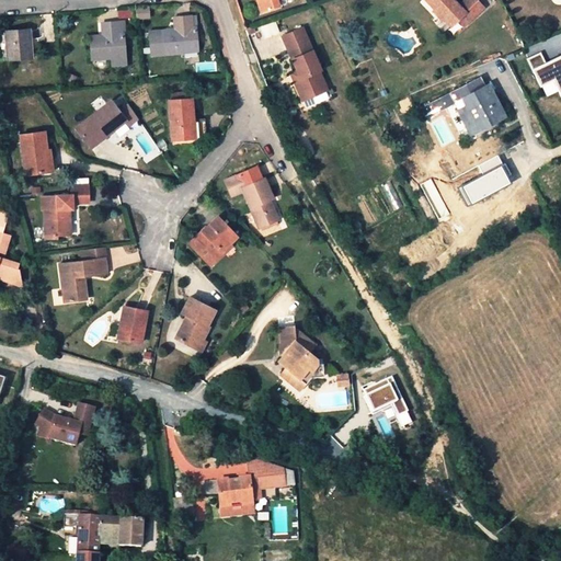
[(256,0),(258,0),(261,12),(279,7),(276,0),(256,0)]
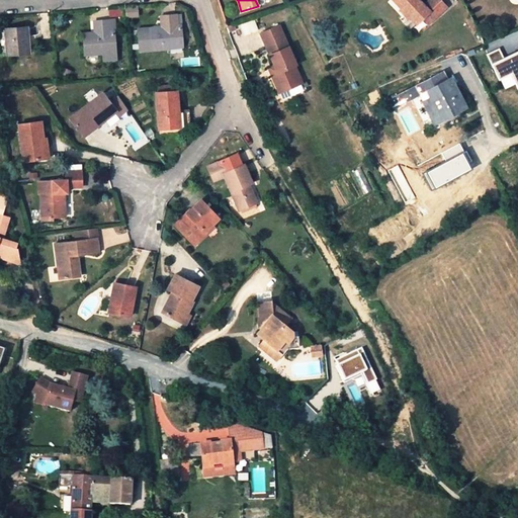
[(418,0),(397,0),(401,5),(398,8),(406,16),(409,13),(415,19),(420,15),(425,19),(427,21),(438,10),(444,6),(438,0),(427,0),(422,4),(418,0)]
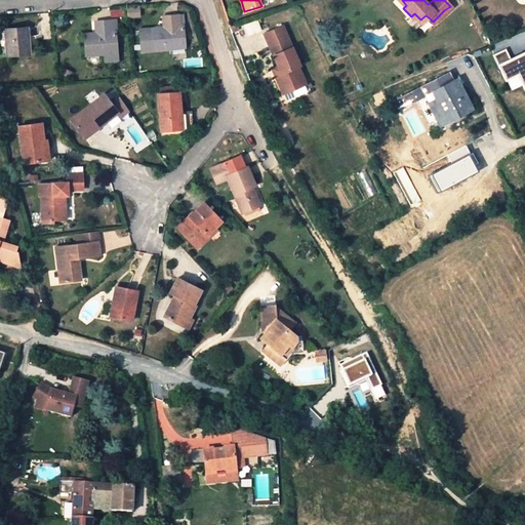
[(180,15),(170,16),(171,28),(164,28),(152,29),(154,51),(187,48),(185,26),(180,27),(180,15)]
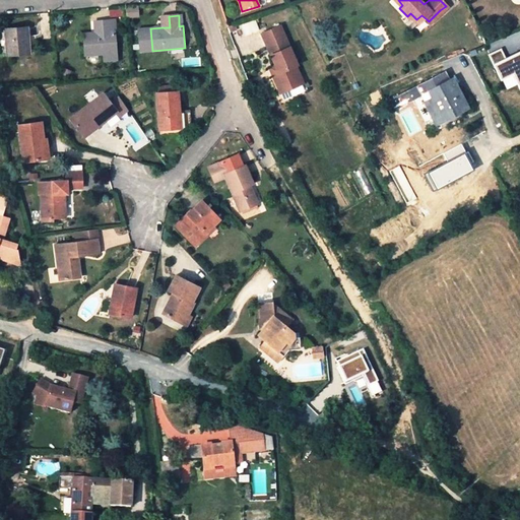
[(161,16),(163,27),(170,27),(169,16),(161,16)]
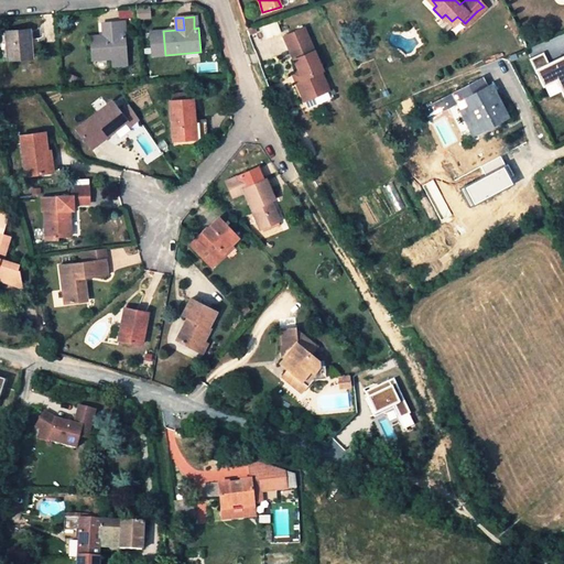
[(264,38),(281,33),(278,21),(261,25),(264,38)]
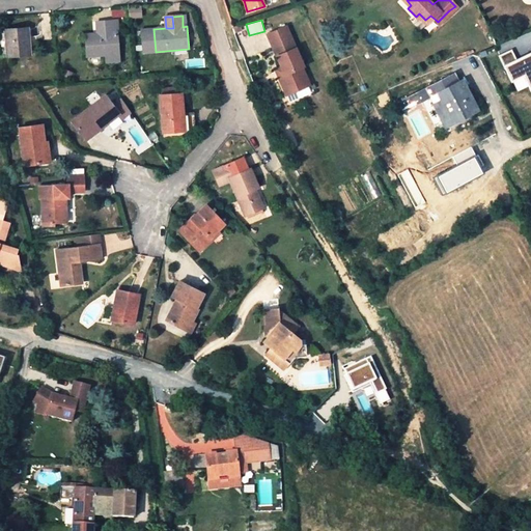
[(105,33),(96,33),(85,34),(87,56),(105,55),(106,62),(120,61),(118,32),(115,32),(114,21),(104,22),(105,33)]
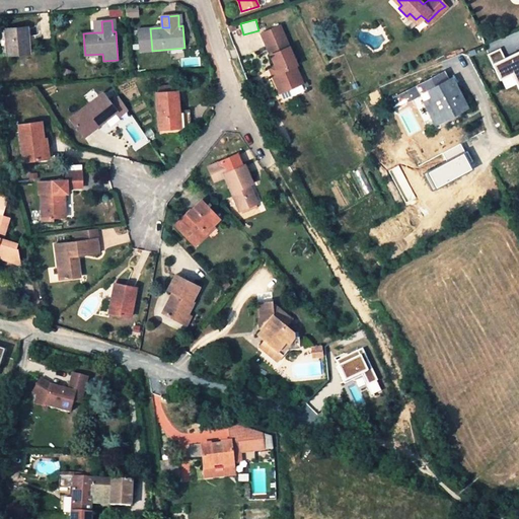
[(93,21),(94,32),(102,32),(101,21),(93,21)]
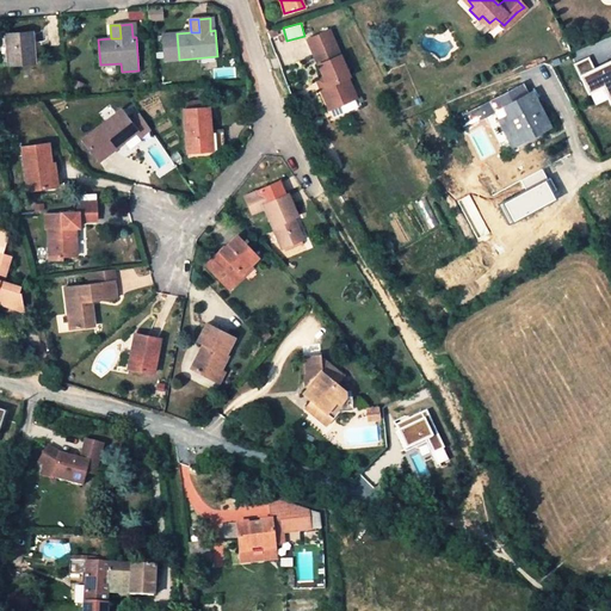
[(37,31),(8,34),(10,65),(36,63),(34,43),(38,43),(37,31)]
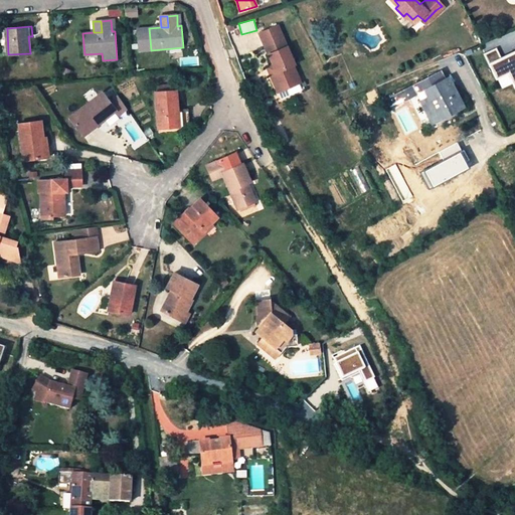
[(284,80),(286,87),(301,80),(293,63),(294,62),(278,26),(259,35),(272,64),(275,71),(268,74),(273,86),(284,80)]
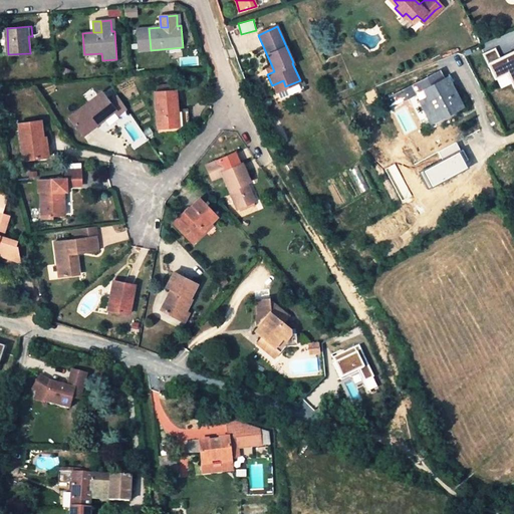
[(496,49),(484,55),(496,80),(508,75),(513,87),(513,52),(504,58),(505,59),(502,61),(496,49)]
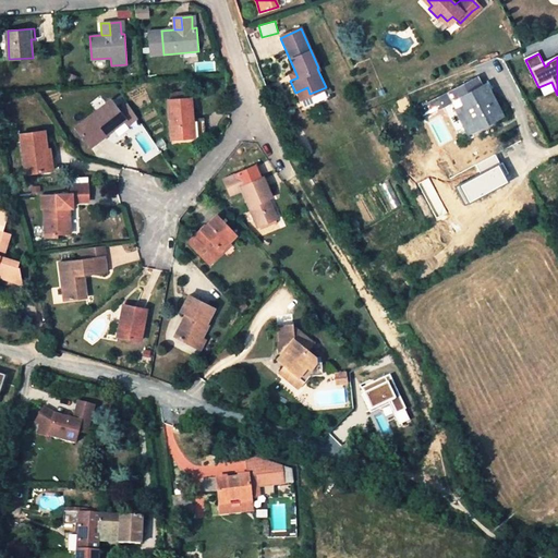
[(287,73),(290,81),(298,77),(294,70),(287,73)]
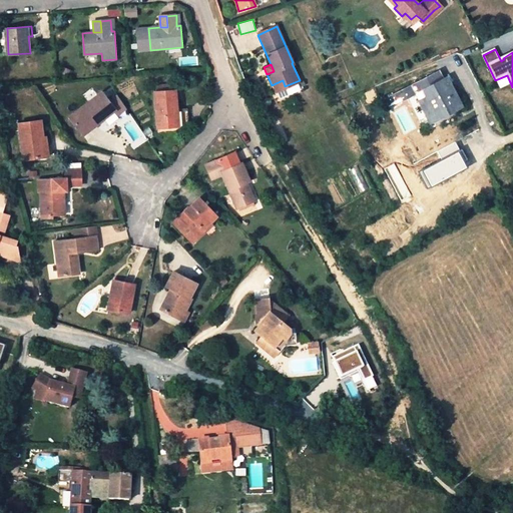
[(420,101),(427,117),(437,113),(439,117),(449,113),(448,111),(461,104),(448,78),(444,80),(440,72),(420,81),(424,89),(427,97),(420,101)]
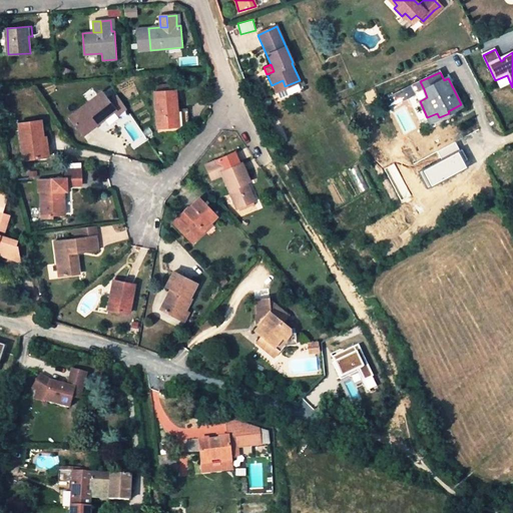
[(283,80),(272,85),(275,91),(285,86),(283,80)]
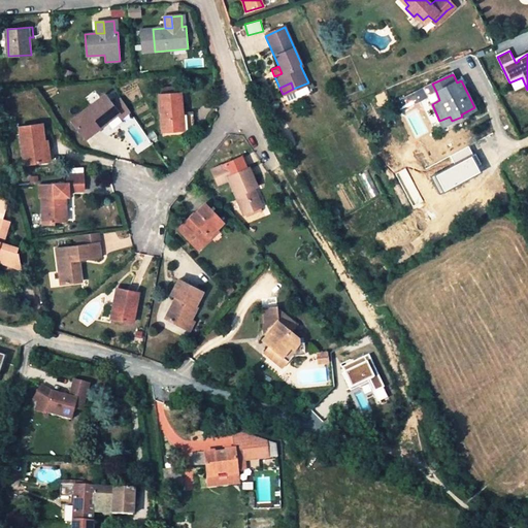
[(399,99),(403,108),(436,92),(432,84),(399,99)]
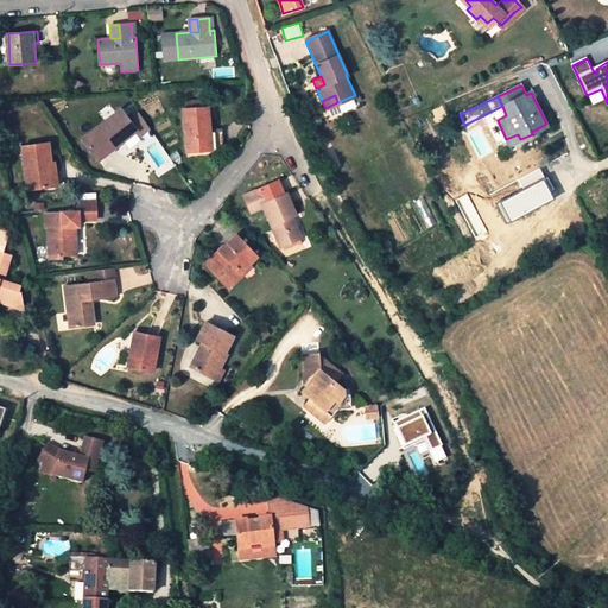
[(208,109),(184,112),(188,153),(208,152),(207,133),(210,133),(208,109)]
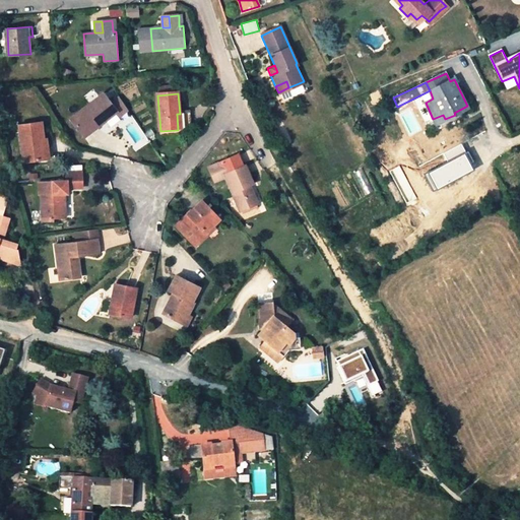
[(106,94),(71,119),(87,140),(106,126),(104,124),(119,113),(106,94)]
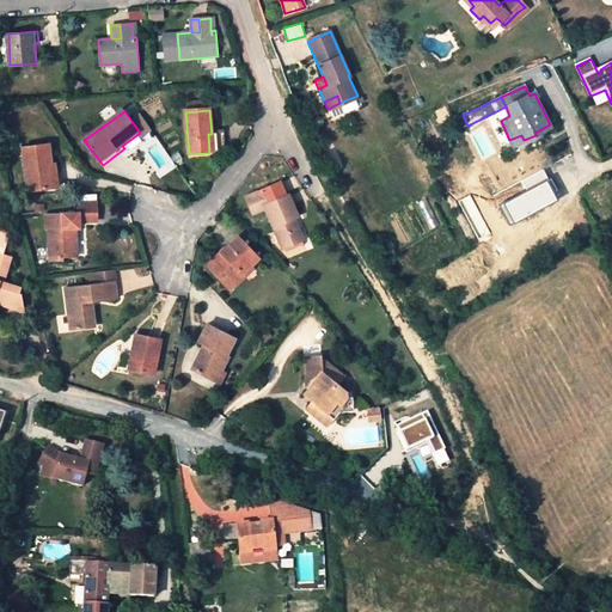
[(521,135),(509,140),(513,146),(524,140),(521,135)]
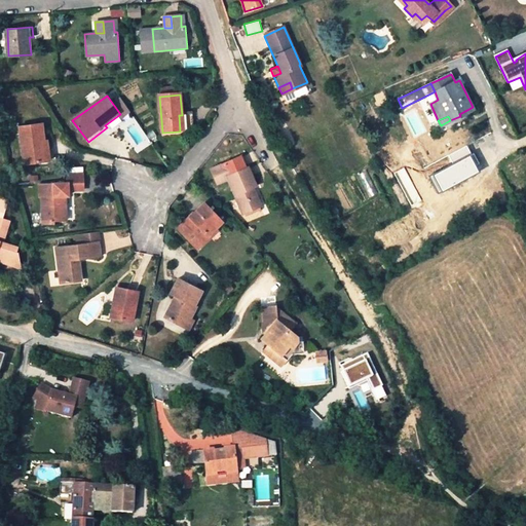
[(41,128),(19,129),(23,166),(47,164),(46,146),(43,146),(41,128)]
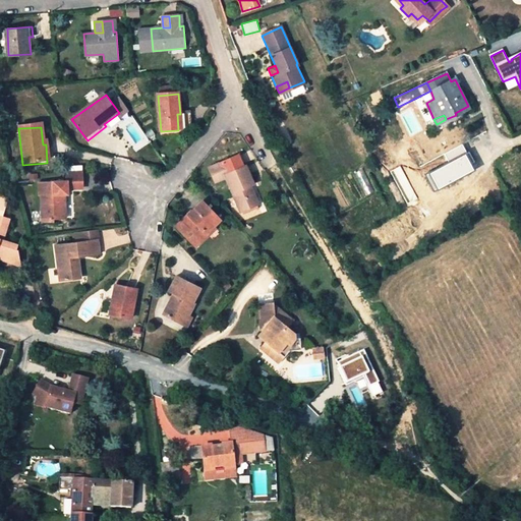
[(474,171),(465,155),(467,154),(462,145),(445,155),(449,163),(430,174),(439,190),(474,171)]
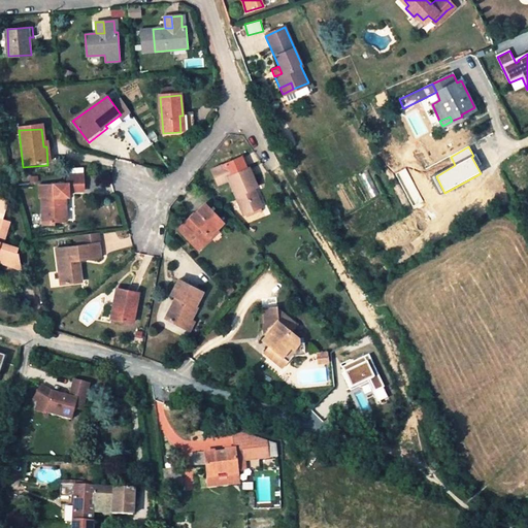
[(225,160),(212,171),(218,183),(226,178),(242,215),(261,206),(253,186),(256,185),(248,166),(245,167),(240,154),(225,160)]
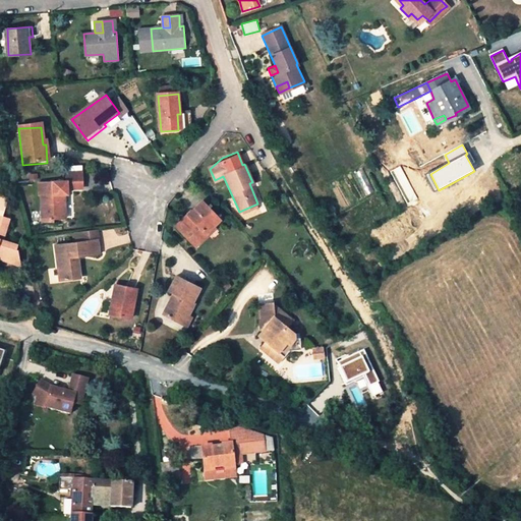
[(515,154),(505,159),(508,165),(518,160),(515,154)]
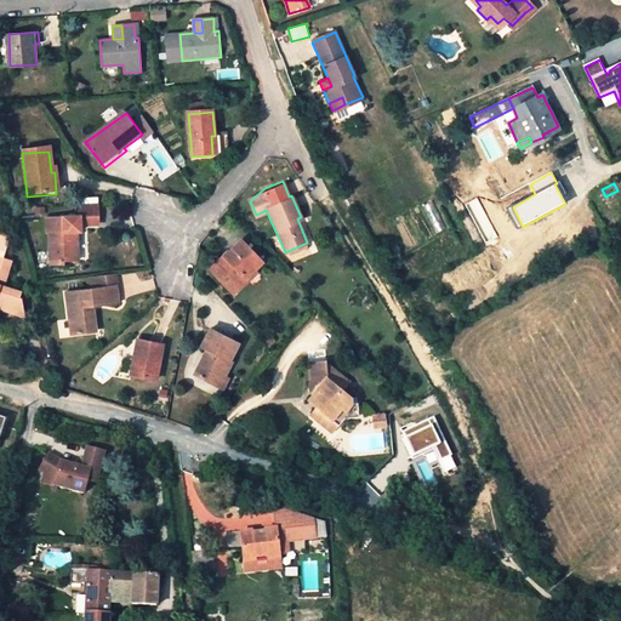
[(96,224),(96,204),(75,204),(75,220),(44,220),(44,235),(55,235),(55,266),(68,266),(68,263),(72,263),(70,249),(74,249),(74,234),(78,234),(78,224),(96,224)]
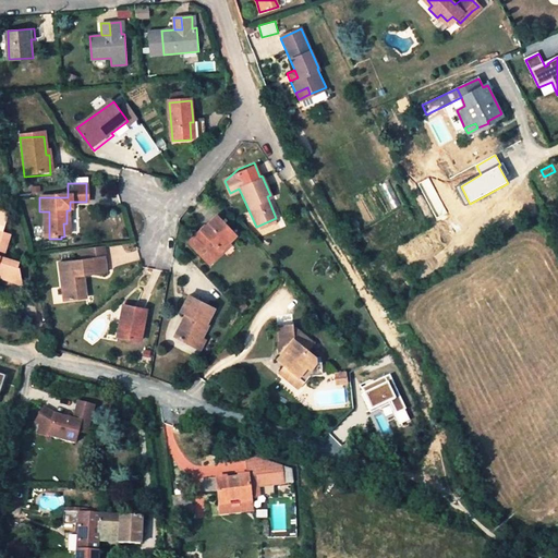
[(0,223),(3,210),(0,208),(0,275),(19,280),(19,279),(14,259),(0,255),(0,247),(3,249),(8,233),(0,230),(0,223)]
